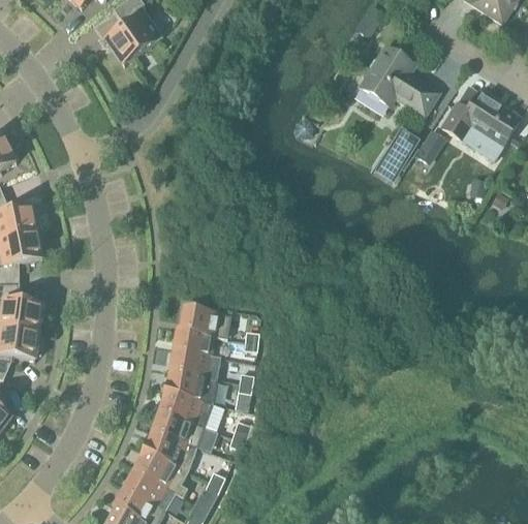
[(127,0),(114,9),(126,26),(106,39),(123,64),(163,36),(144,7),(146,6),(142,0),(127,0)]
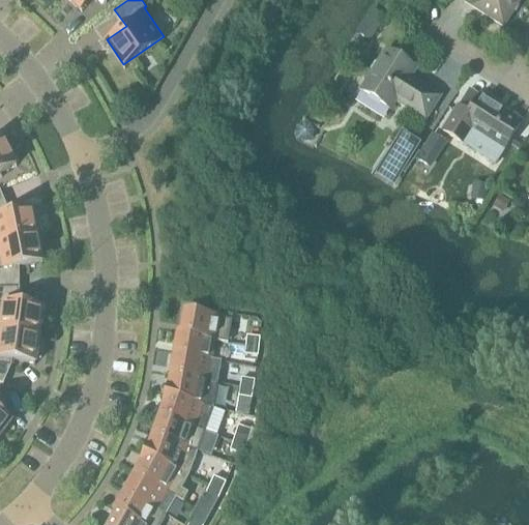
[(467,0),(504,24),(519,0),(467,0)]
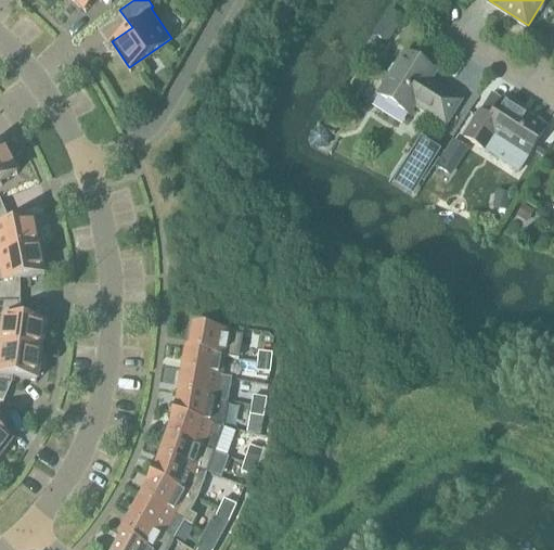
[(446,122),(461,98),(430,78),(436,68),(406,49),(378,91),(409,111),(415,102),(446,122)]
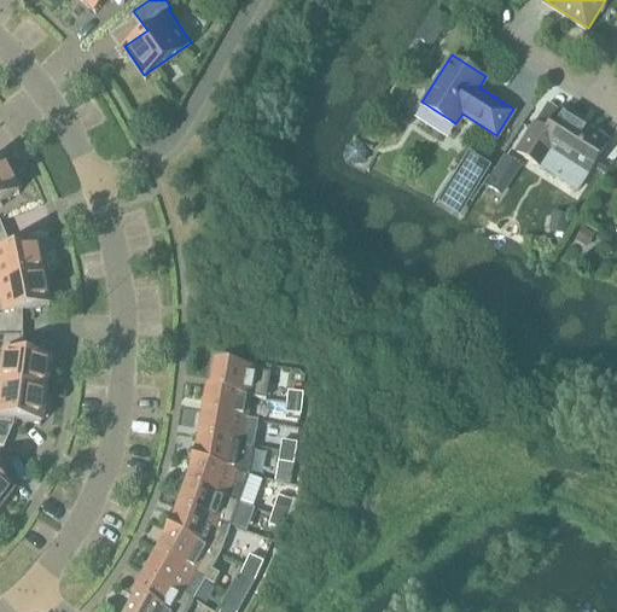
[(609,138),(560,108),(547,128),(535,120),(517,149),(537,162),(547,146),(588,172),(609,138)]
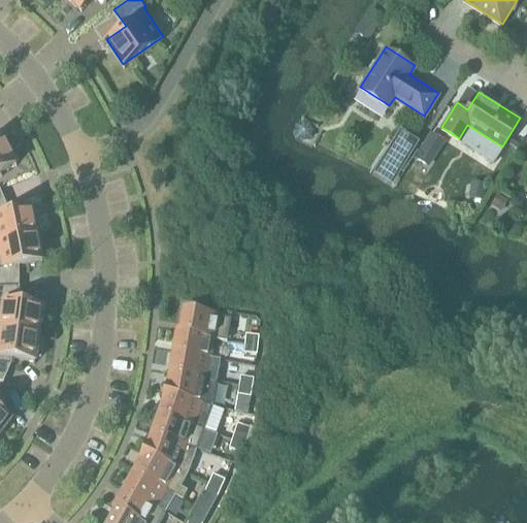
[(381,160),(394,169),(414,136),(399,127),(381,160)]
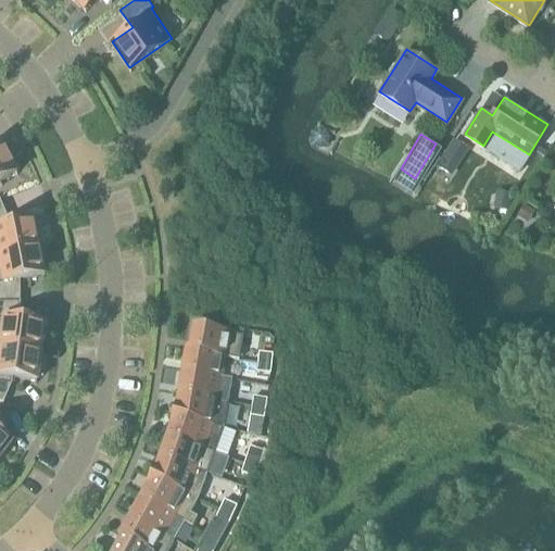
[(468,147),(453,136),(436,163),(452,172),(468,147)]
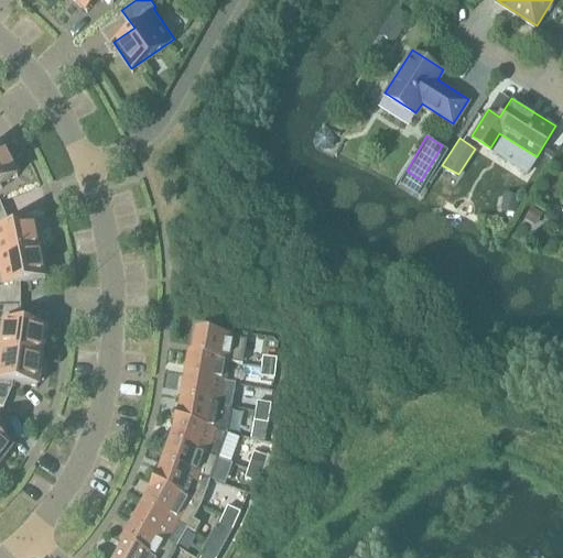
[(0,179),(15,171),(0,143),(0,179)]
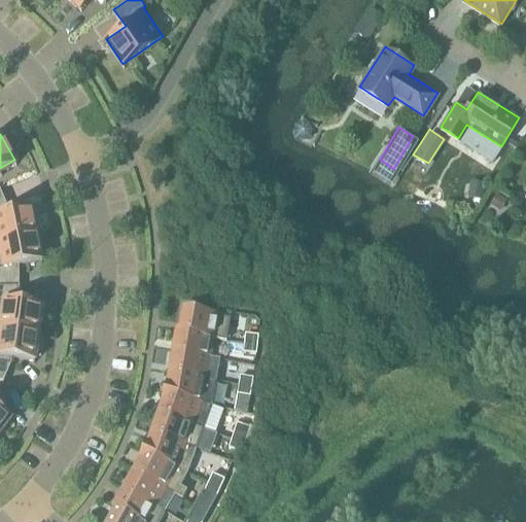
[(0,187),(0,238),(36,231),(35,227),(40,225),(36,209),(32,210),(31,206),(8,210),(0,187)]
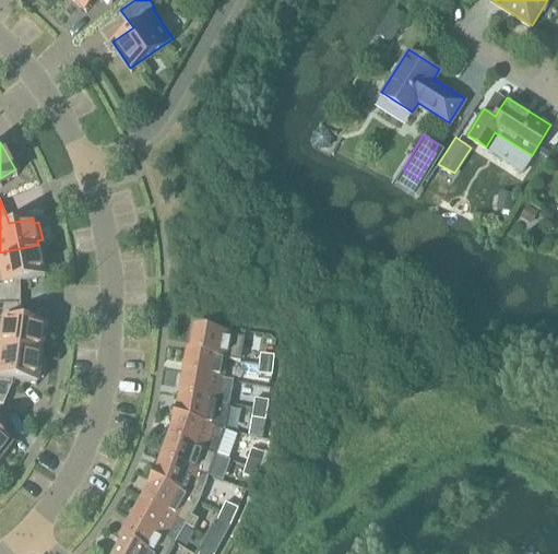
[(44,272),(38,245),(0,252),(0,298),(20,299),(20,278),(44,272)]
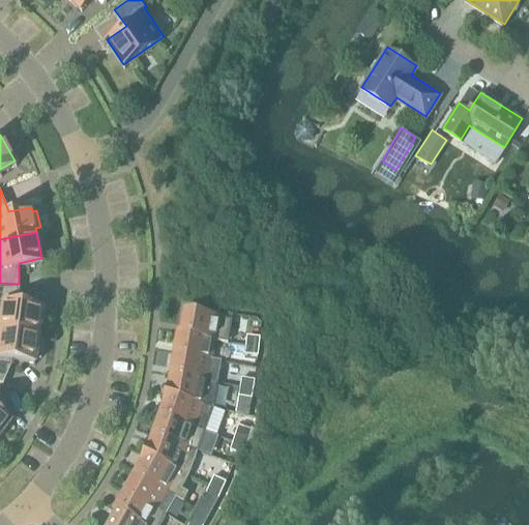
[(19,284),(0,284),(0,326),(38,332),(42,304),(19,301),(19,284)]
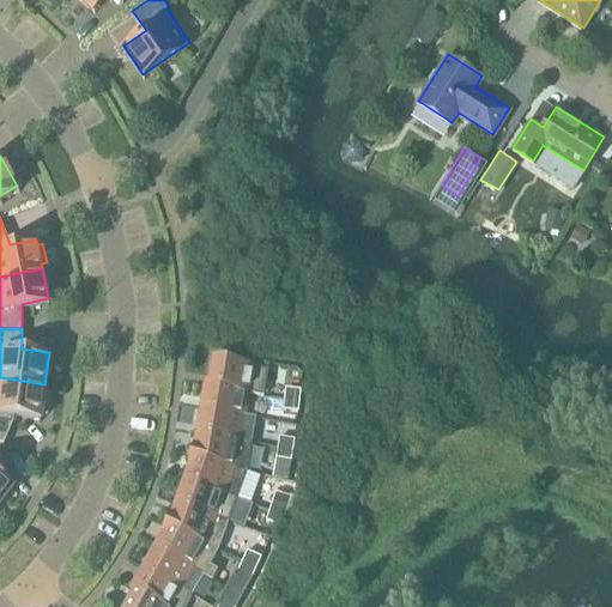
[(268,365),(216,357),(211,381),(207,380),(207,382),(264,392),(268,365)]
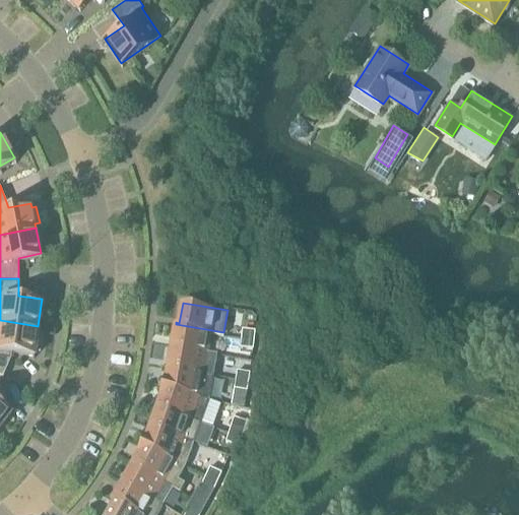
[(38,326),(0,320),(0,372),(2,373),(10,356),(11,348),(35,351),(35,346),(40,347),(42,331),(37,330),(38,326)]
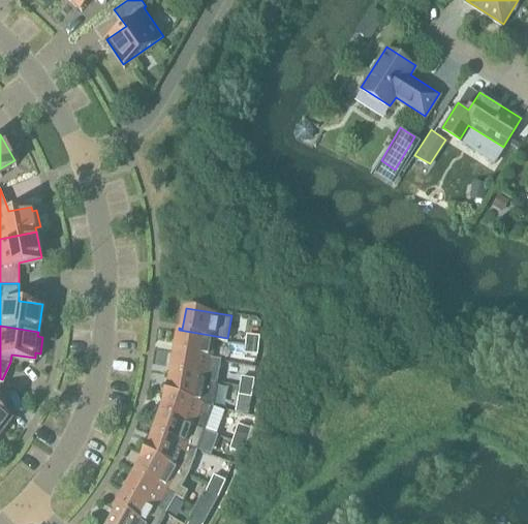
[(214,336),(179,330),(178,330),(175,350),(221,358),(221,357),(211,356),(214,336)]
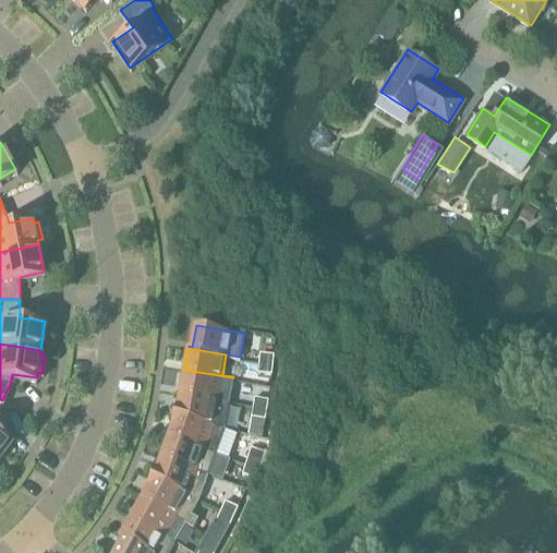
[(275,352),(261,350),(259,360),(274,362),(275,352)]
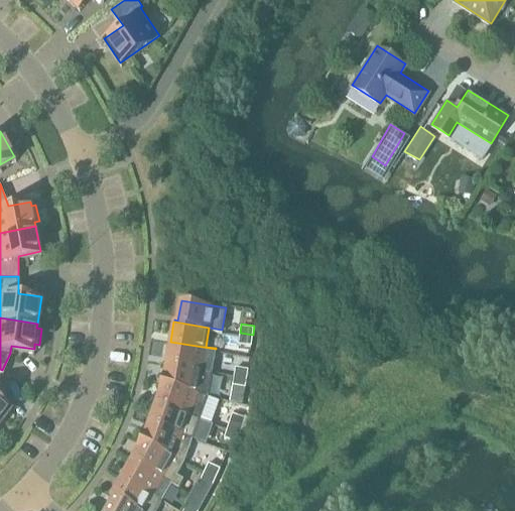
[(253,335),(240,333),(239,341),(252,343),(253,335)]
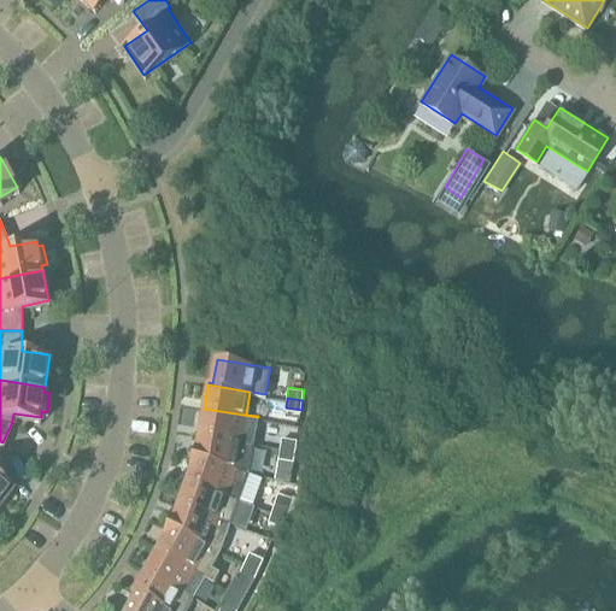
[(258,417),(204,409),(200,433),(253,442),(258,417)]
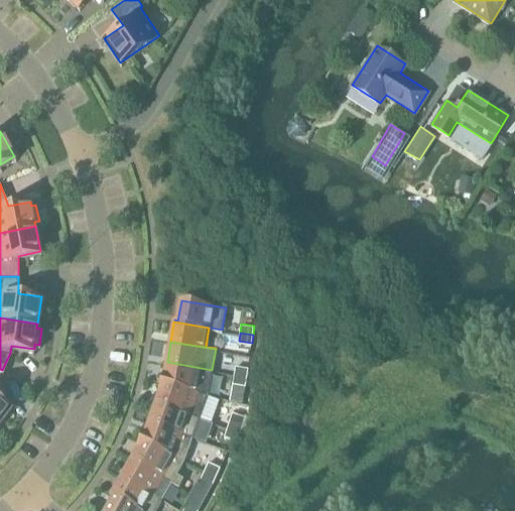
[(212,370),(167,362),(164,382),(208,393),(212,370)]
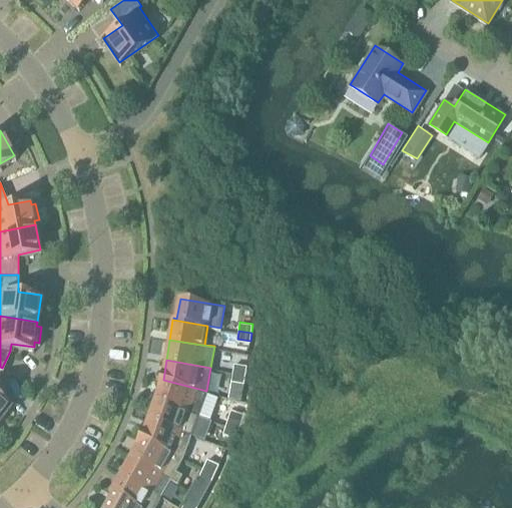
[(247,365),(234,363),(233,371),(245,374),(247,365)]
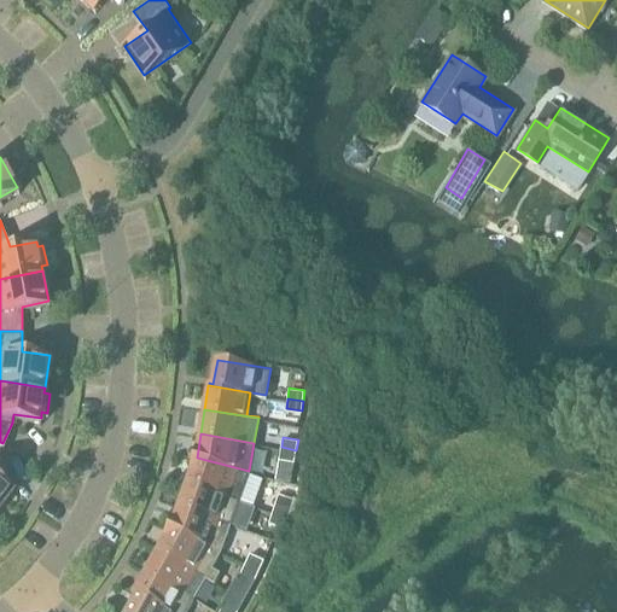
[(296,450),(281,447),(279,458),(295,460),(296,450)]
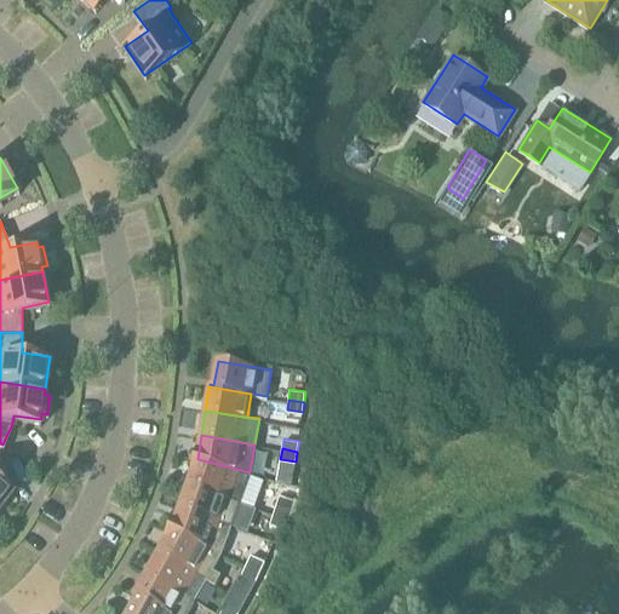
[(0,457),(0,504),(13,488),(0,477),(0,459),(1,459),(0,457)]
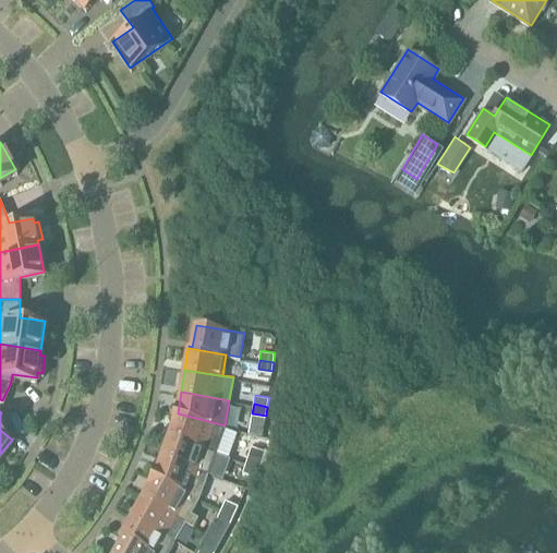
[(225,425),(178,413),(170,434),(216,451),(225,425)]
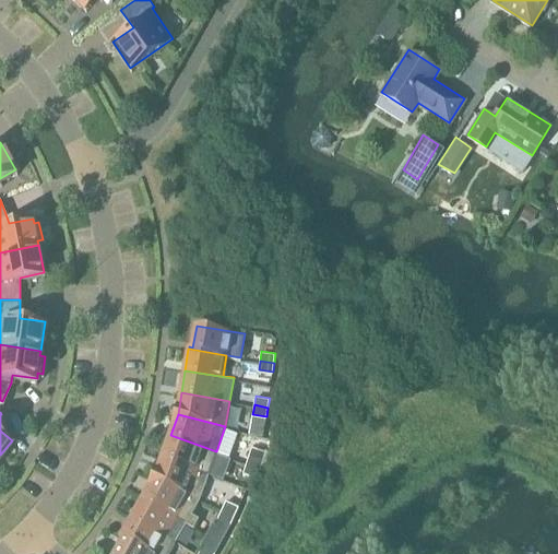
[(216,451),(170,435),(163,456),(209,473),(216,451)]
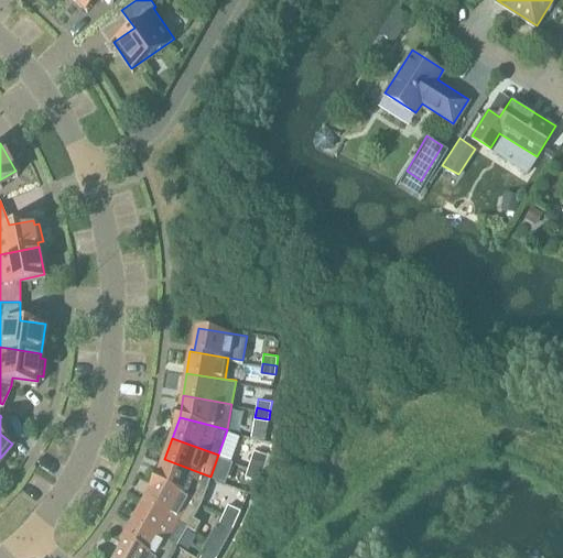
[(249,466),(262,470),(264,461),(269,446),(262,445),(256,446),(252,457),(251,457),(249,466)]
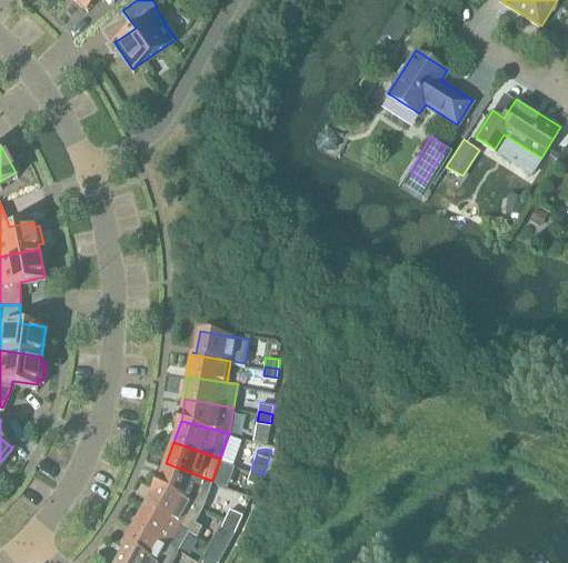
[(212,481),(166,463),(165,463),(158,485),(203,505),(212,481)]
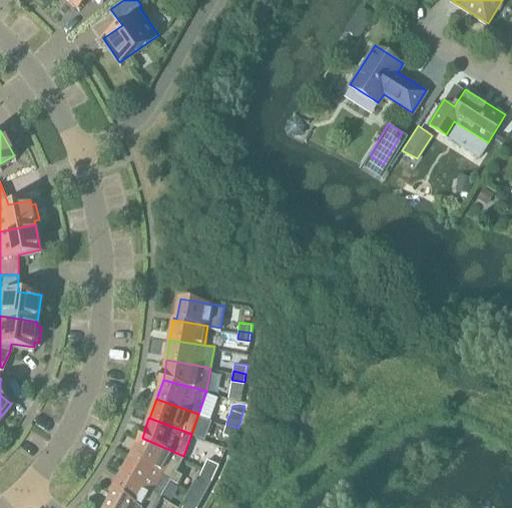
[(238,428),(226,424),(223,433),(235,437),(238,428)]
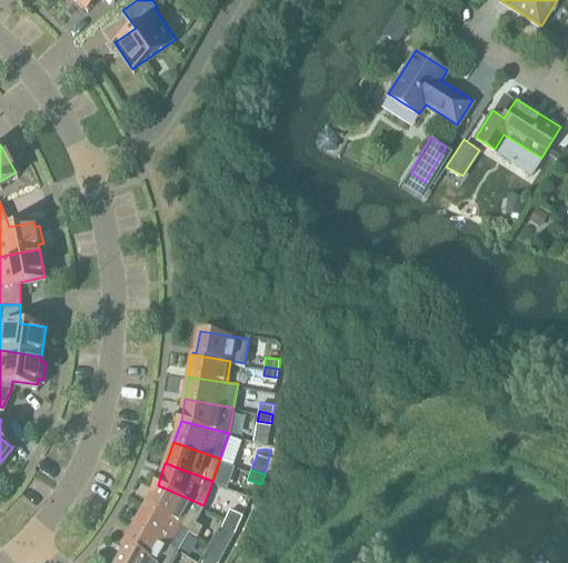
[(203,505),(158,485),(147,504),(180,524),(197,534),(202,524),(195,520),(203,505)]
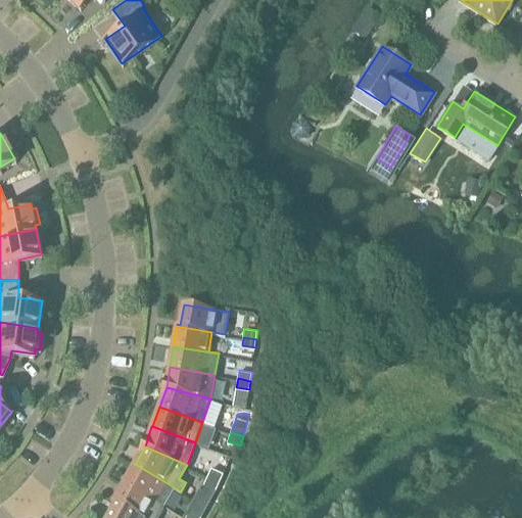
[(165,482),(135,464),(125,482),(163,505),(164,504),(155,499),(165,482)]
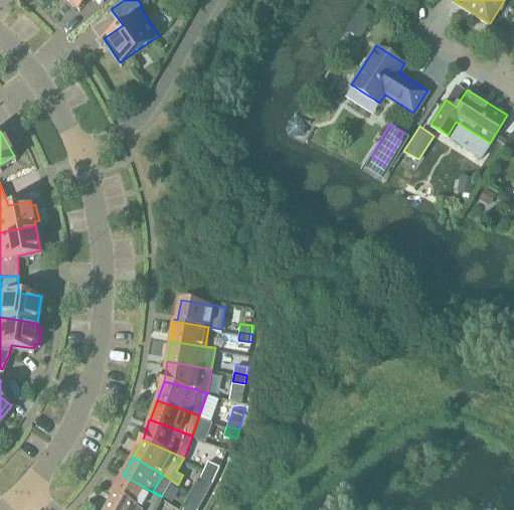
[(220,465),(208,460),(204,468),(216,473),(220,465)]
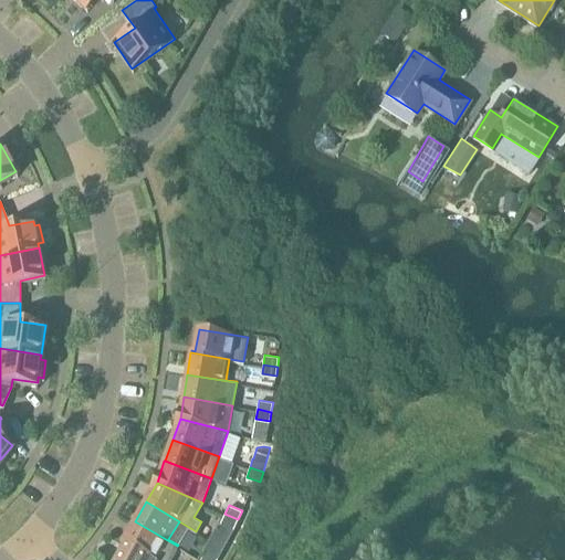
[(238,519),(225,514),(221,522),(234,528),(238,519)]
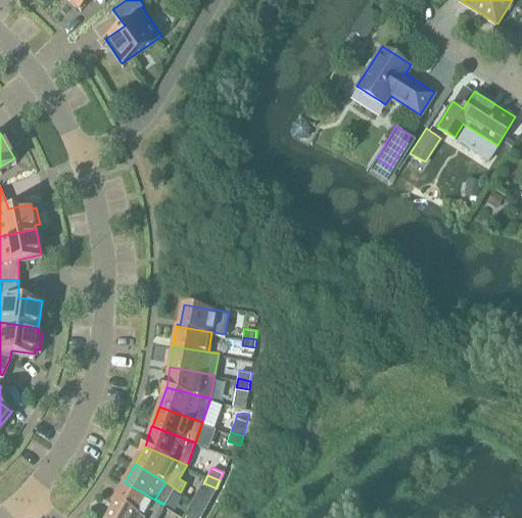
[(155,517),(163,505),(125,482),(114,501),(144,517),(155,517)]
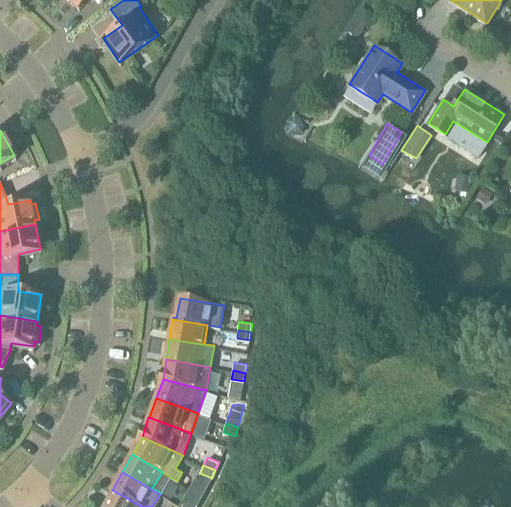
[(141,506),(112,490),(111,491),(113,492),(104,506),(141,506)]
